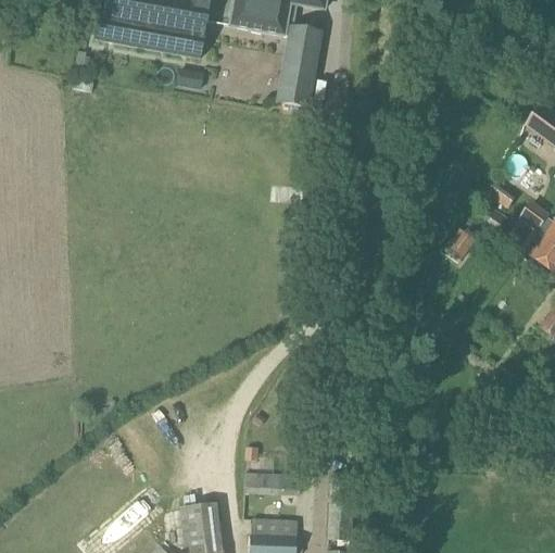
[(100,0),(93,38),(200,58),(210,0),(235,0),(230,24),(248,28),(248,27),(290,35),(293,26),(298,4),(325,9),(326,0),(100,0)]
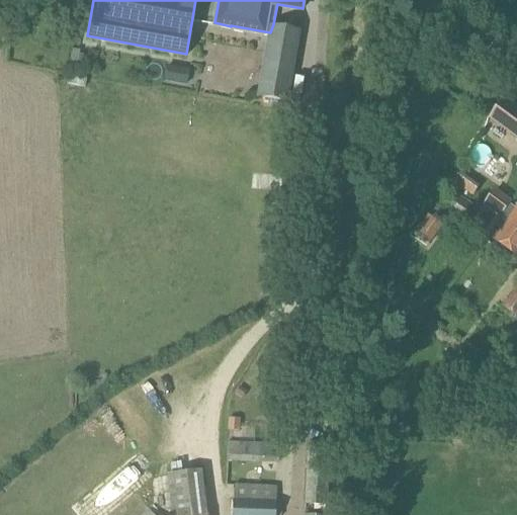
[(286,99),(298,29),(273,24),(270,32),(260,95),(286,99)]
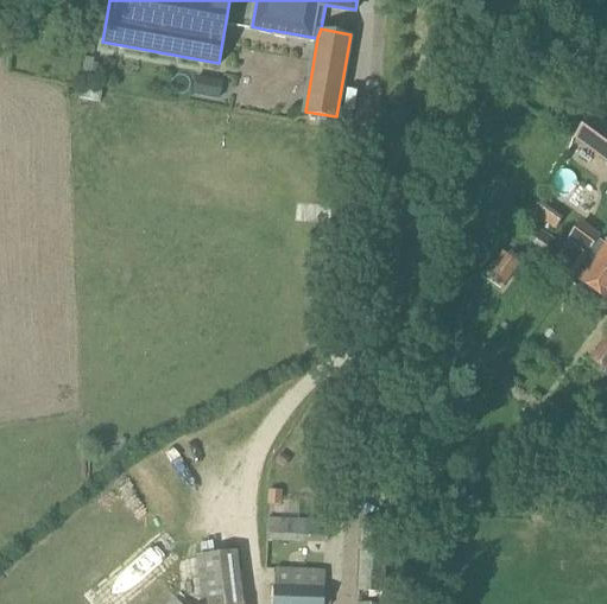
[(606,121),(594,114),(577,137),(606,157),(606,121)]
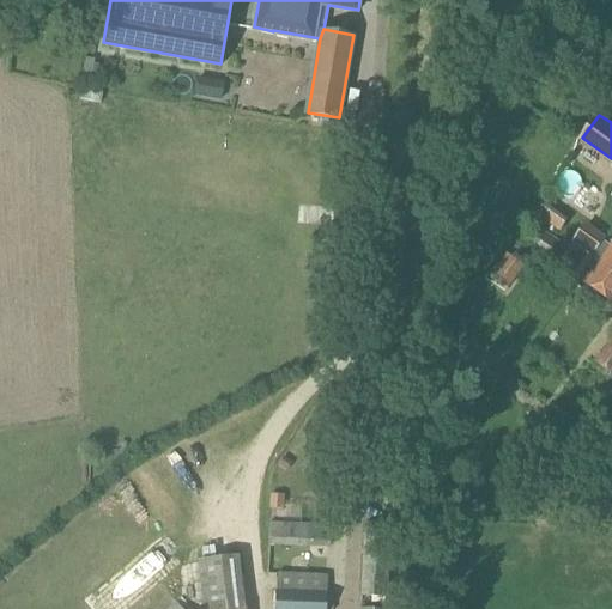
[(611,268),(599,260),(574,241),(559,261),(561,268),(574,276),(581,276),(582,274),(586,276),(585,279),(611,298),(611,268)]
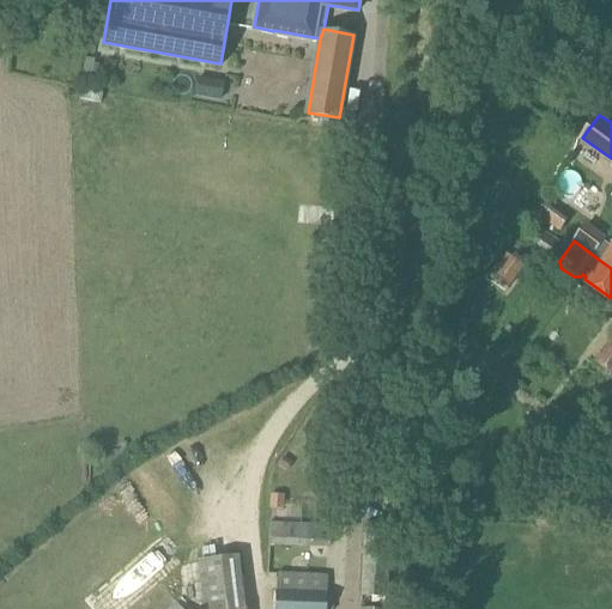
[(599,260),(611,268),(611,242),(599,260)]
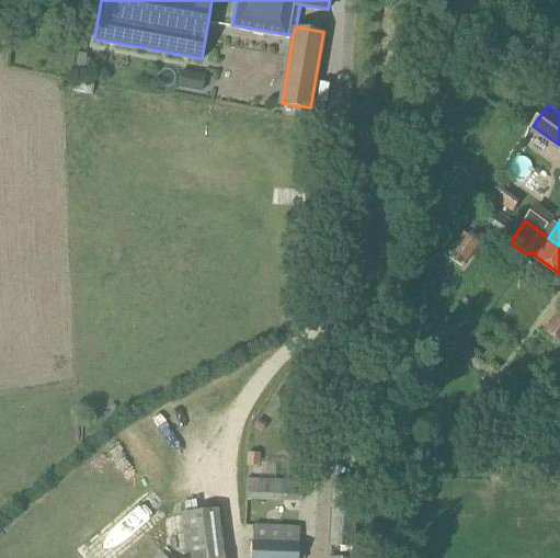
[(463,268),(468,260),(482,241),(464,229),(445,254),(463,268)]
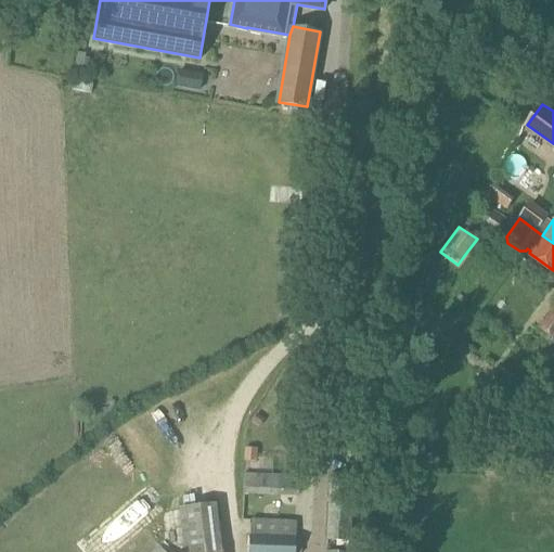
[(553,304),(539,325),(553,336),(553,304)]
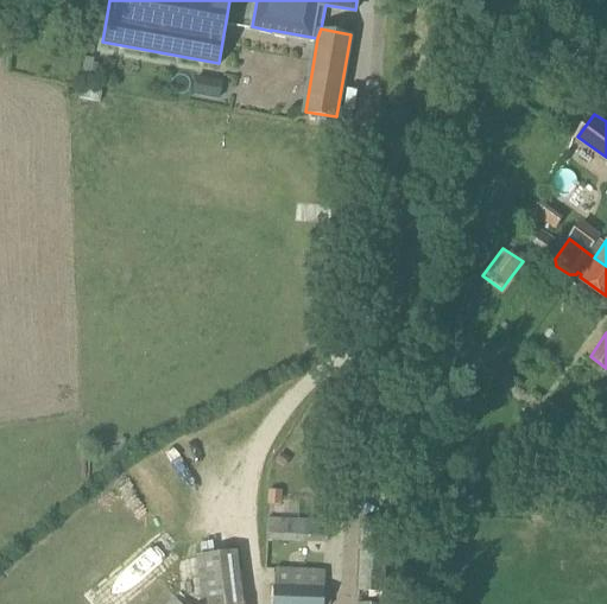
[(269,515),(267,538),(324,540),(326,519),(269,515)]
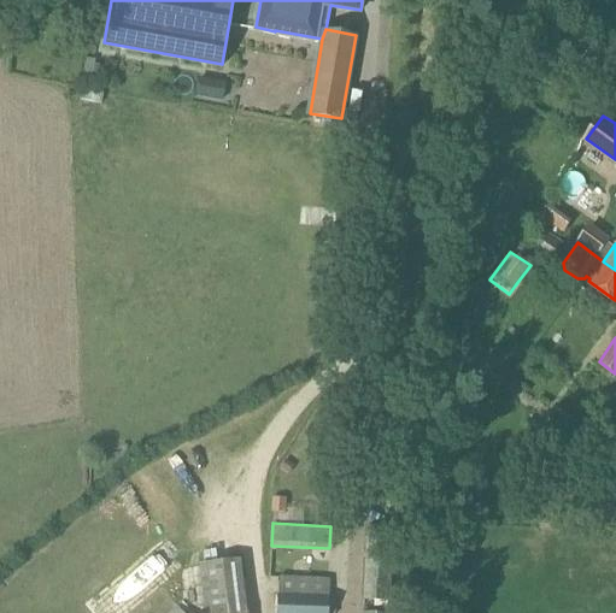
[(389,600),(394,525),(367,524),(363,597),(389,600)]
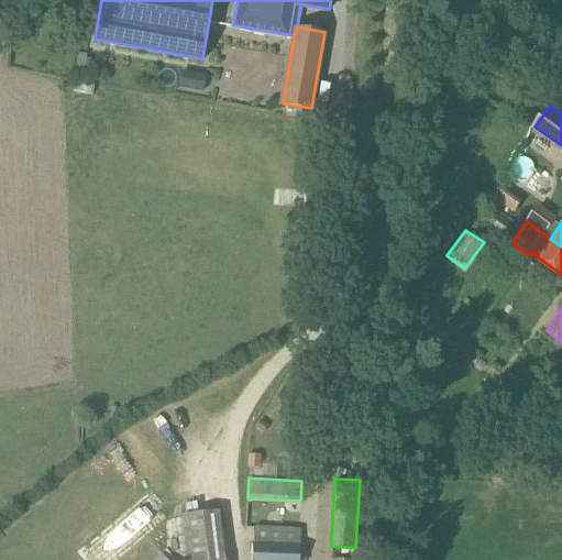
[(222,559),(216,509),(185,513),(193,559),(222,559)]
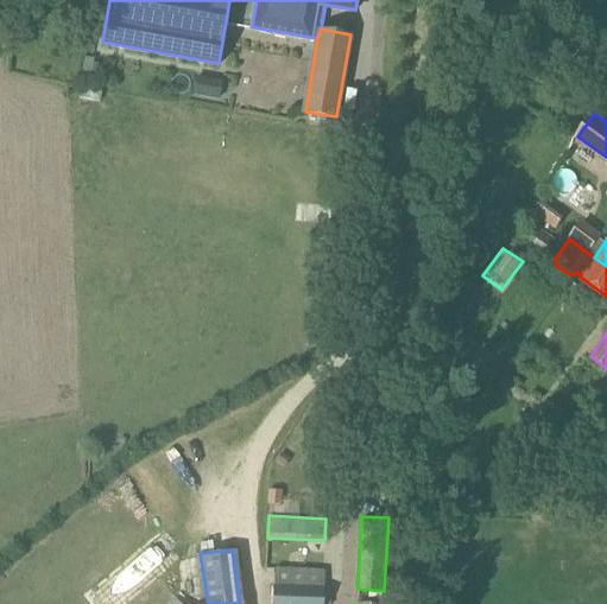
[(323,603),(324,584),(322,584),(323,568),(276,566),(274,583),(272,583),(271,603),(323,603)]
